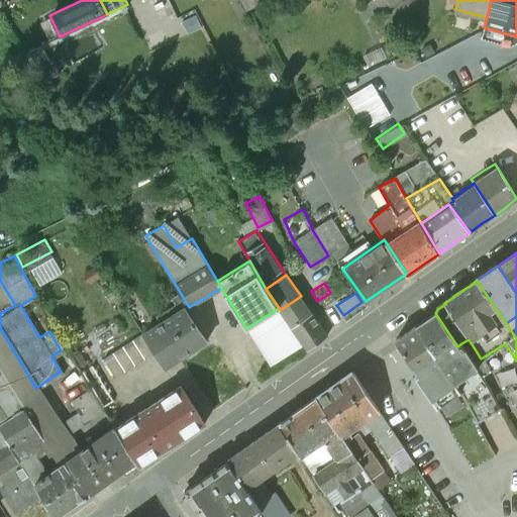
[(301,296),(280,310),(291,327),(312,313),(301,296)]
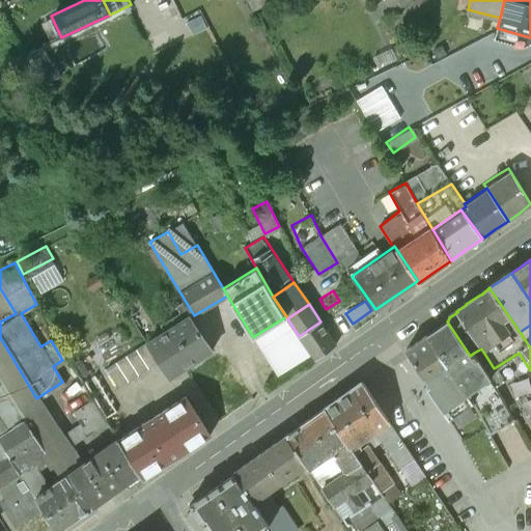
[(190,316),(147,343),(159,362),(169,378),(212,351),(190,316)]
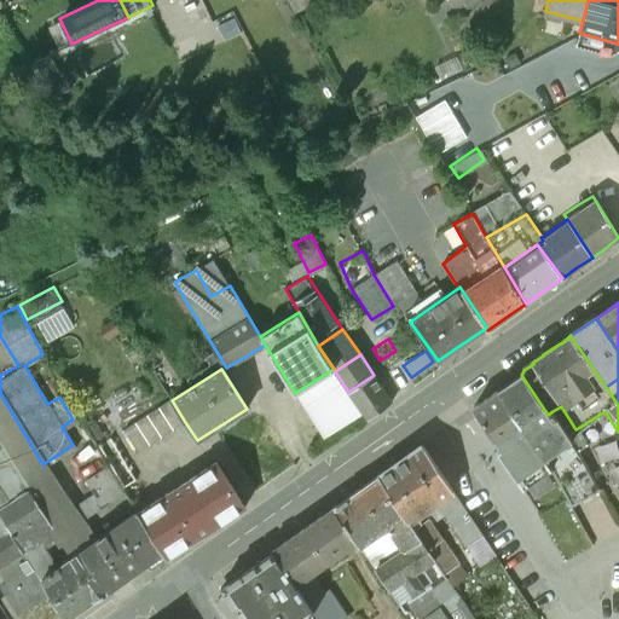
[(334,369),(296,392),(324,435),(359,414),(335,371),(334,369)]
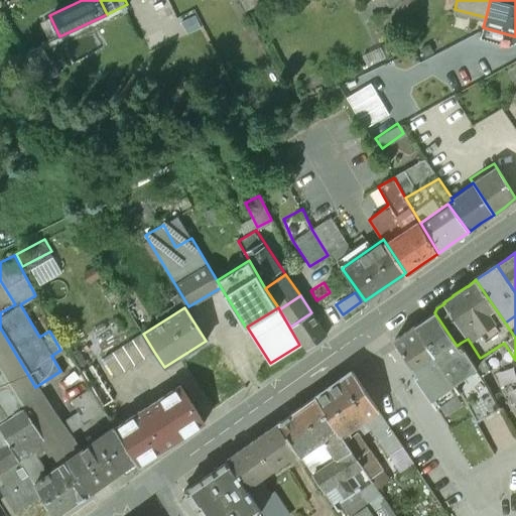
[(290,327),(305,349),(306,349),(307,350),(316,343),(327,335),(311,312),(290,327)]
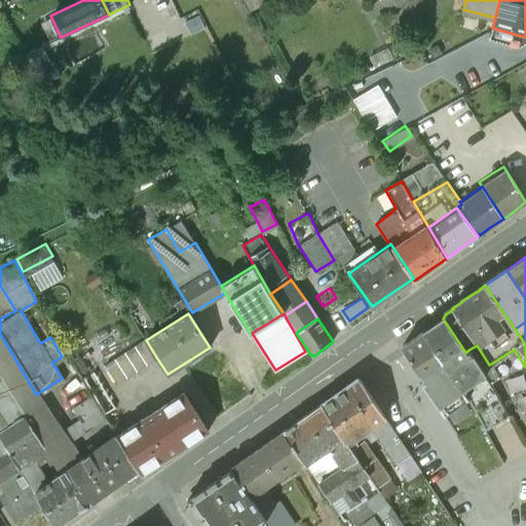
[(491,382),(470,349),(465,352),(443,318),(434,325),(423,333),(468,400),(470,401),(486,429),(497,423),(510,416),(493,386),(491,382)]
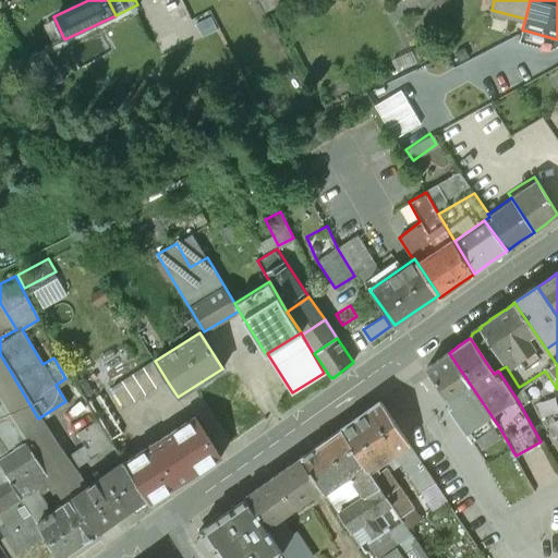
[(449,353),(448,352),(440,358),(426,367),(452,404),(448,407),(472,441),(497,424),(449,353)]
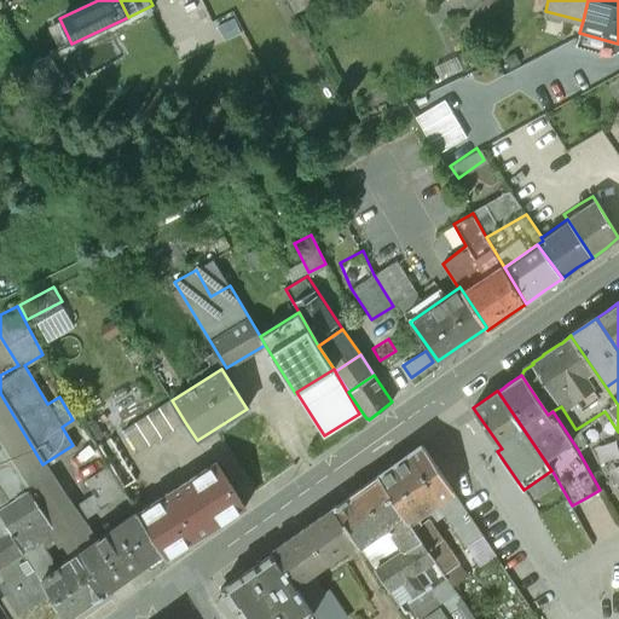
[(113,435),(90,394),(70,405),(93,446),(105,464),(110,470),(125,462),(110,437),(113,435)]
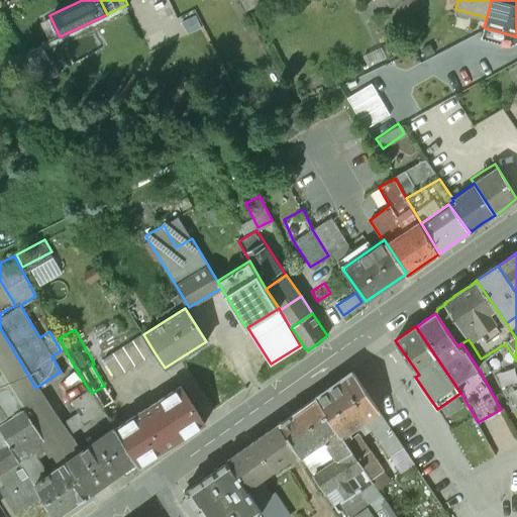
[(142,333),(102,358),(115,378),(154,352),(143,334),(142,333)]
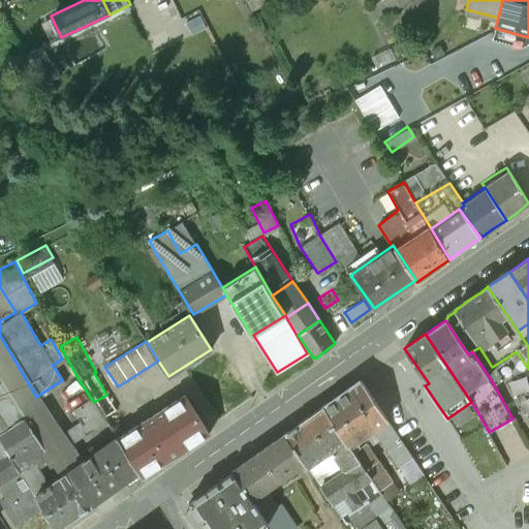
[(494,366),(492,367),(479,347),(472,351),(494,384),(502,379),(494,366)]
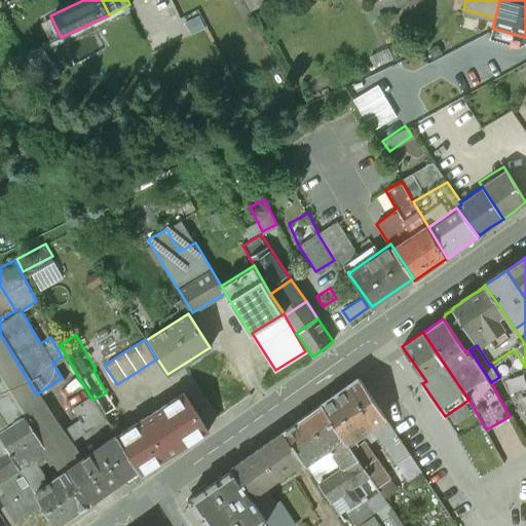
[(48,453),(0,375),(0,436),(22,471),(35,492),(45,485),(43,482),(46,478),(36,461),(48,453)]
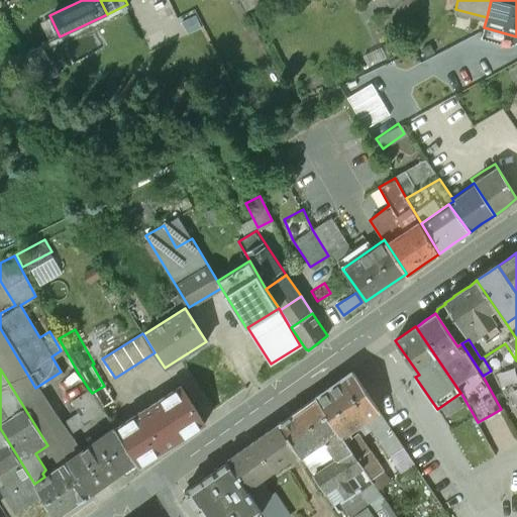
[(333,385),(316,397),(363,466),(371,477),(383,469),(355,427),(379,411),(352,372),(333,385)]
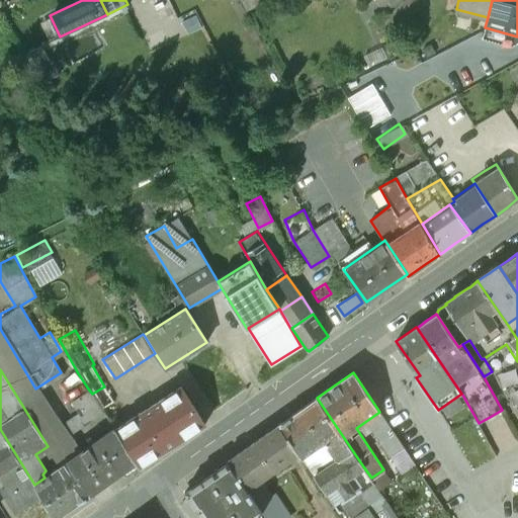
[(517,374),(498,386),(506,400),(517,392),(517,374)]
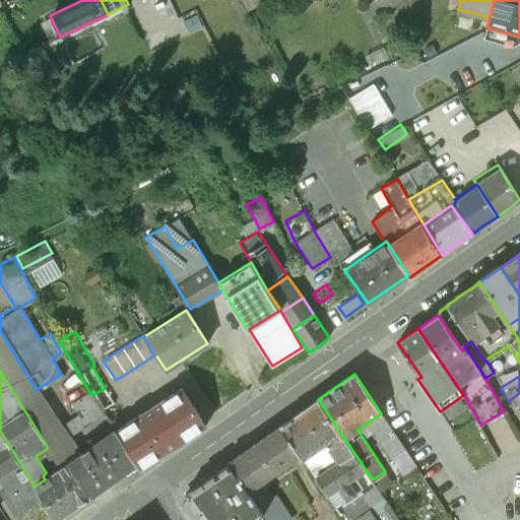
[(123,426),(115,431),(137,463),(140,468),(173,447),(206,426),(182,388),(123,426)]
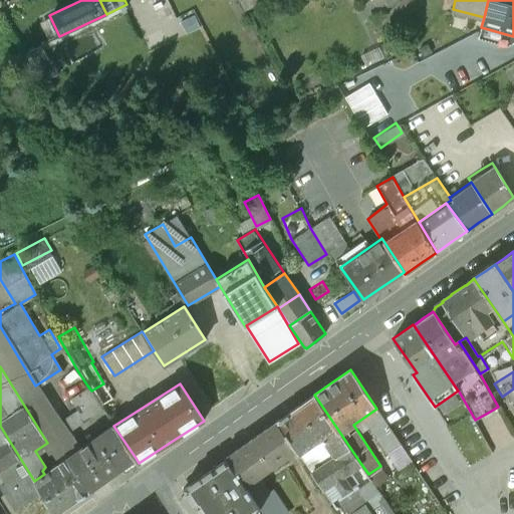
[(87,386),(70,397),(76,408),(60,420),(80,448),(113,425),(98,403),(91,391),(87,386)]
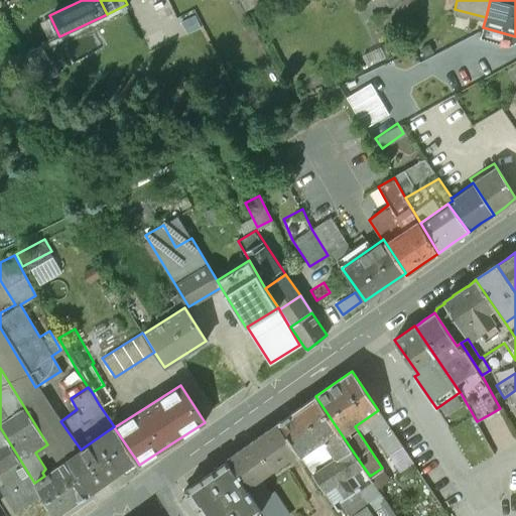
[(362,465),(315,396),(297,409),(278,423),(296,449),(325,491),(334,484),(342,495),(357,485),(359,484),(351,472),(362,465)]
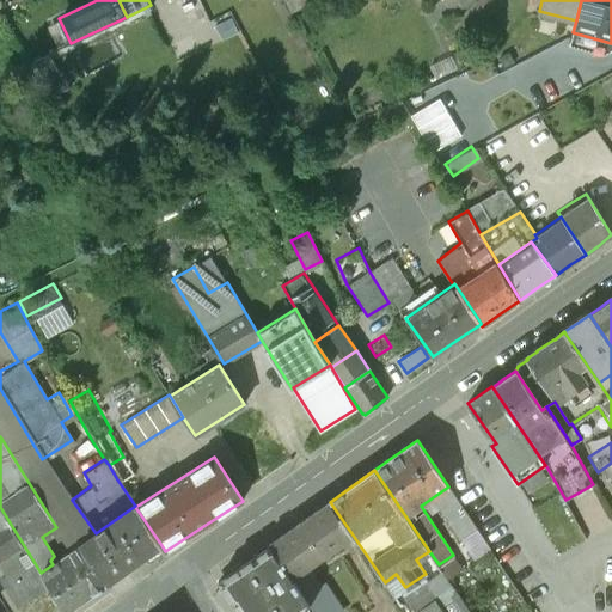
[(141,487),(130,471),(117,479),(135,506),(135,507),(145,501),(141,497),(139,488),(141,487)]
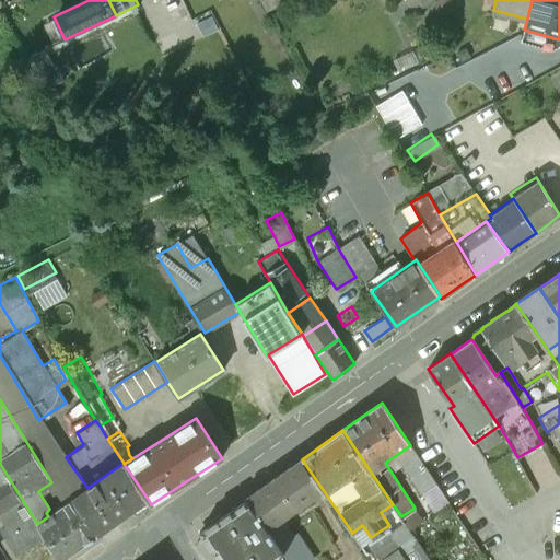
[(276,478),(246,498),(284,555),(288,559),(307,559),(311,558),(302,544),(300,545),(284,522),(279,525),(276,521),(322,488),(302,459),(276,478)]
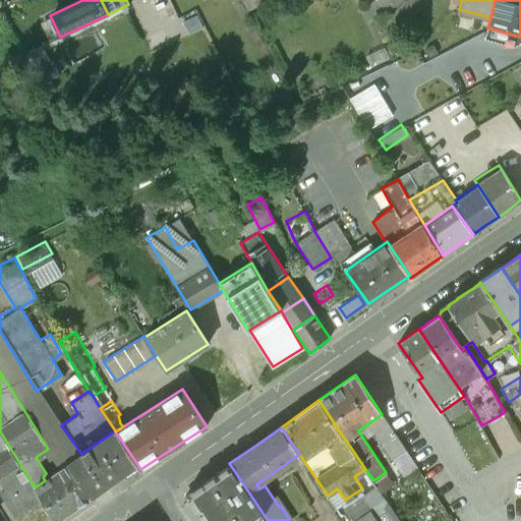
[(81,454),(70,463),(93,496),(113,481),(137,464),(115,431),(115,430),(81,454)]
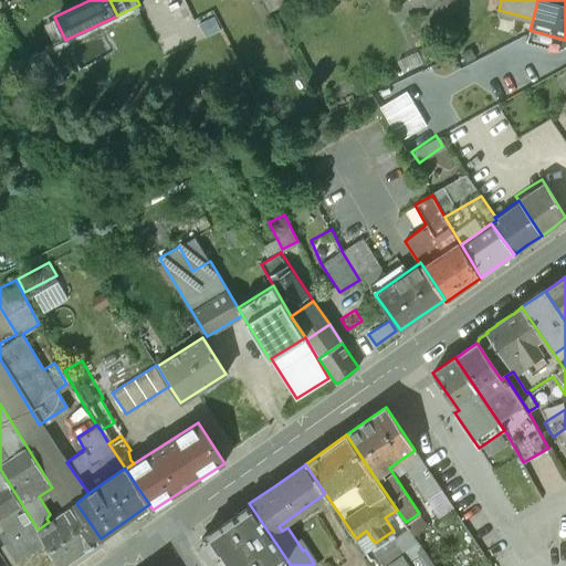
[(23,506),(0,469),(0,520),(0,521),(23,506)]
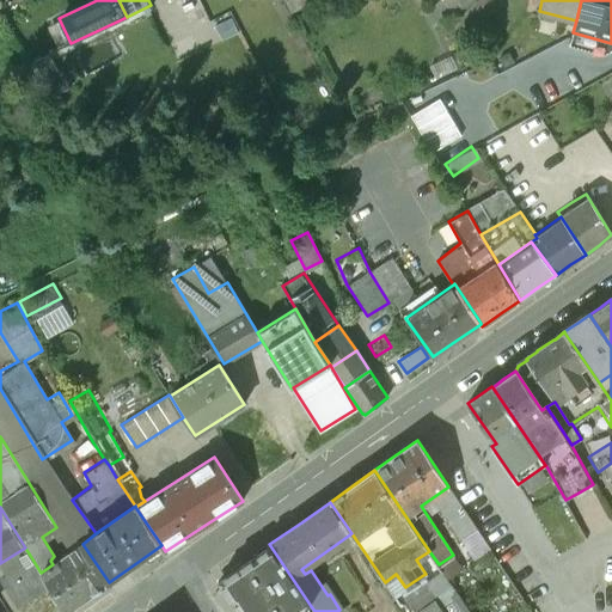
[(53,564),(41,573),(50,587),(65,611),(67,611),(89,598),(109,582),(83,544),(53,564)]
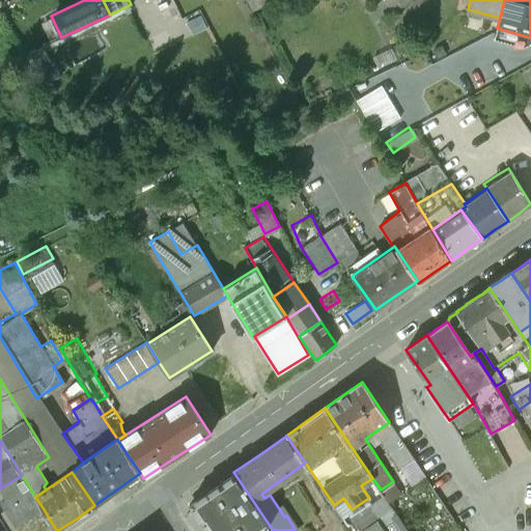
[(214,486),(191,503),(201,519),(202,518),(212,530),(261,530),(270,526),(233,472),(214,486)]
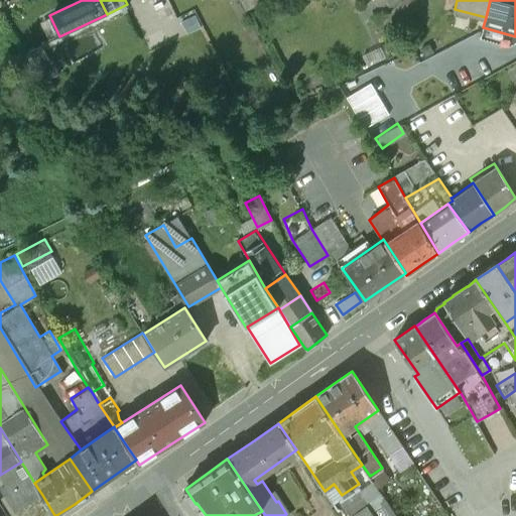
[(34,483),(21,462),(0,475),(7,486),(2,490),(16,511),(29,503),(42,495),(34,483)]
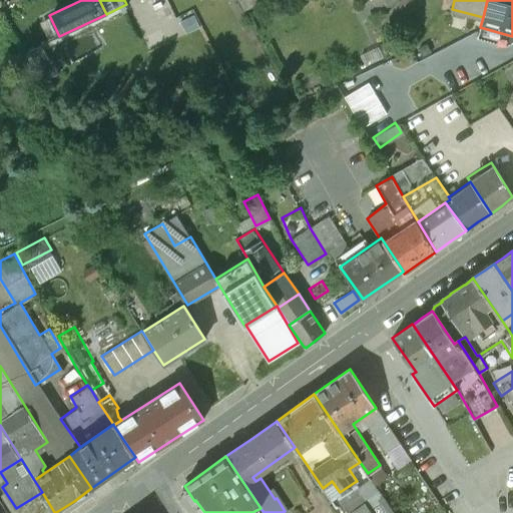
[(340,492),(332,481),(323,488),(335,506),(357,492),(363,501),(379,490),(370,477),(357,486),(355,482),(340,492)]
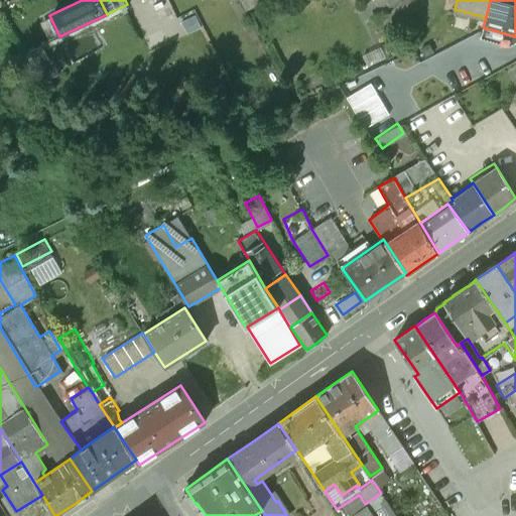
[(396,515),(381,493),(365,504),(348,515),(349,515),(396,515)]
